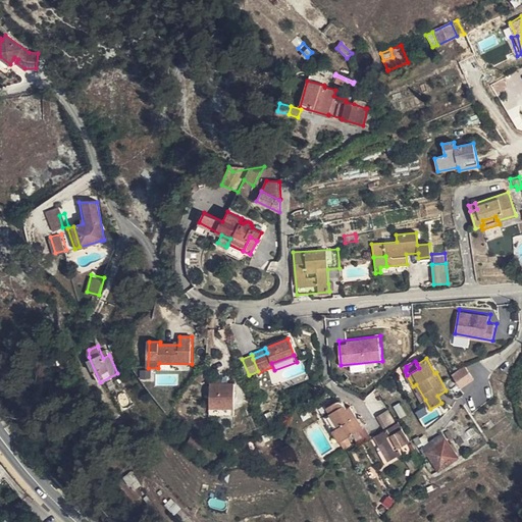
[(468,374),(464,368),(452,375),(456,381),(468,374)]
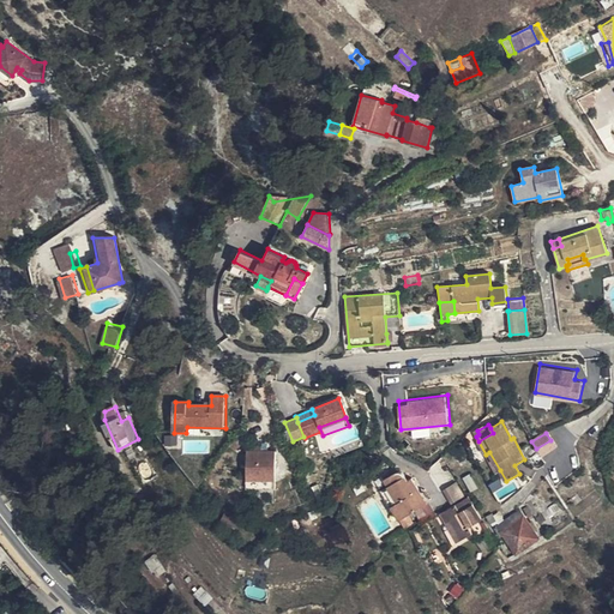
[(548,444),(539,451),(539,452),(542,458),(553,450),(548,444)]
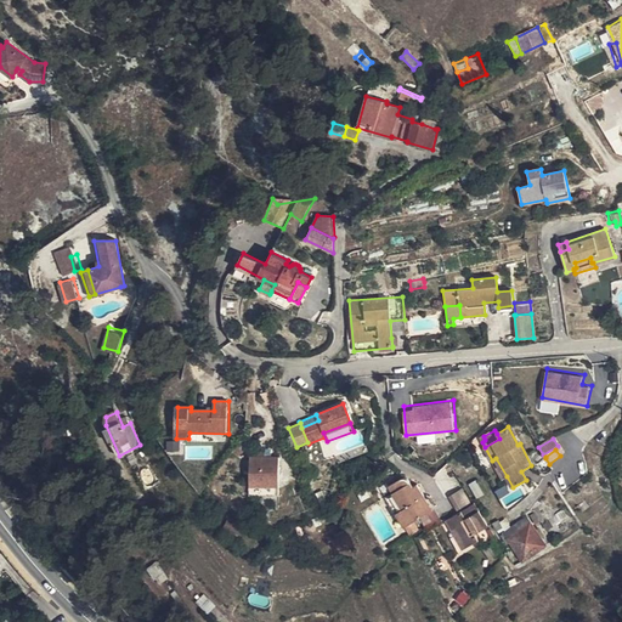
[(280,492),(280,456),(252,456),(250,492),(280,492)]
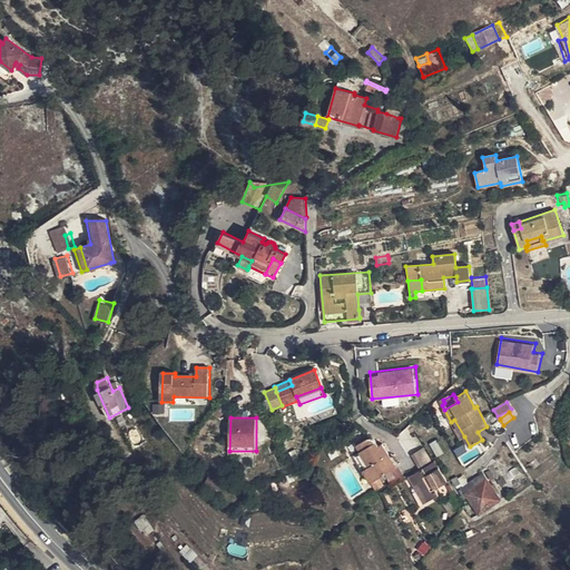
[(500,420),(500,419),(498,419),(495,419),(493,420),(491,422),(491,424),(491,428),(493,430),(495,431),(499,431),(501,430),(502,428),(503,425),(500,420)]
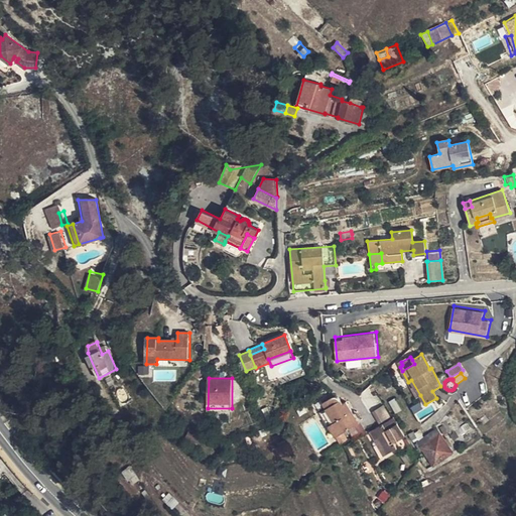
[(416,398),(420,395),(411,380),(408,382),(416,398)]
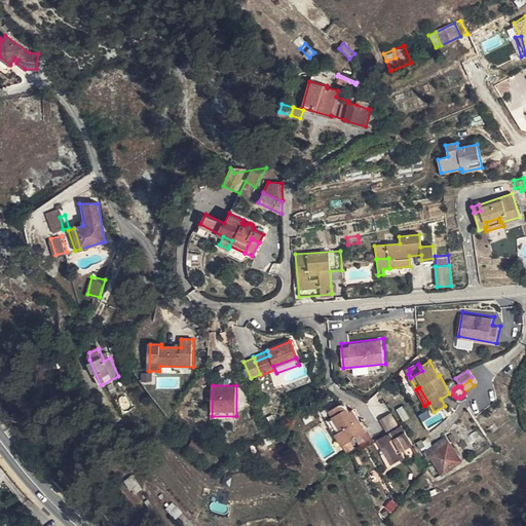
[(482,399),(480,398),(479,398),(477,398),(476,400),(475,401),(476,404),(477,405),(480,406),(482,405),(483,404),(484,402),(483,400),(482,399)]
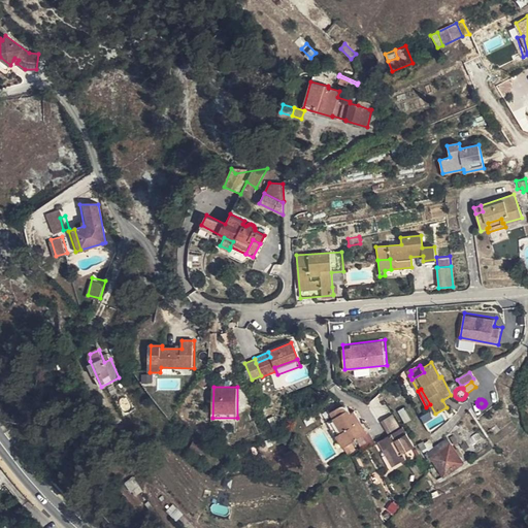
[(357,438),(367,432),(362,424),(355,411),(351,413),(345,406),(344,406),(342,405),(340,406),(330,413),(333,419),(341,432),(336,435),(349,454),(356,450),(354,447),(351,441),(357,438)]
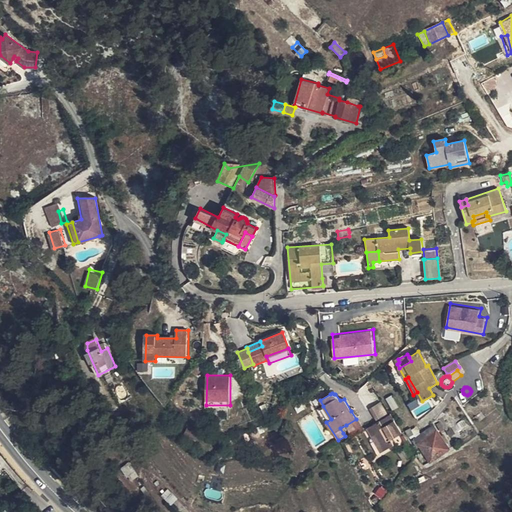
[(398,406),(392,395),(386,399),(392,410),(398,406)]
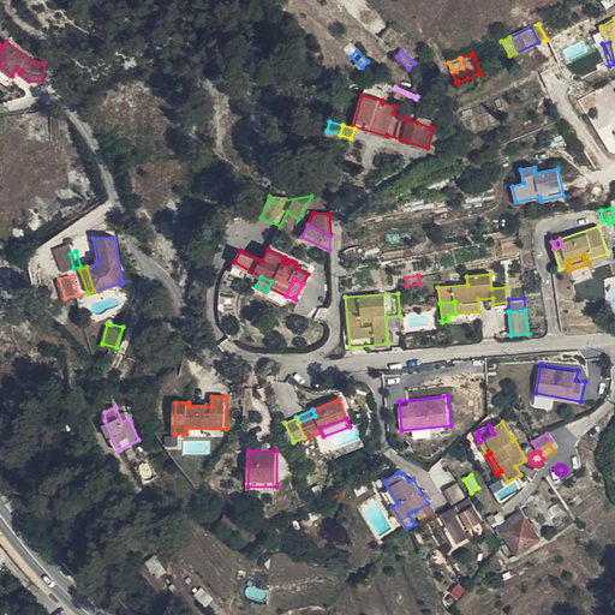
[(453,505),(465,496),(457,484),(445,491),(453,505)]
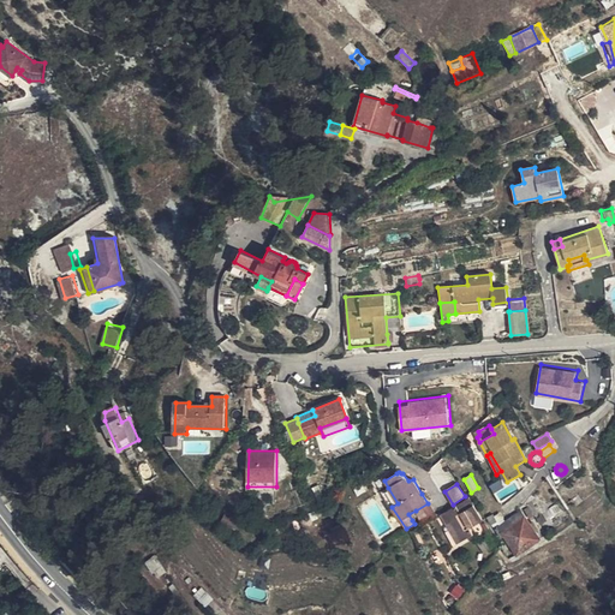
[(382,493),(392,507),(398,503),(388,488),(382,493)]
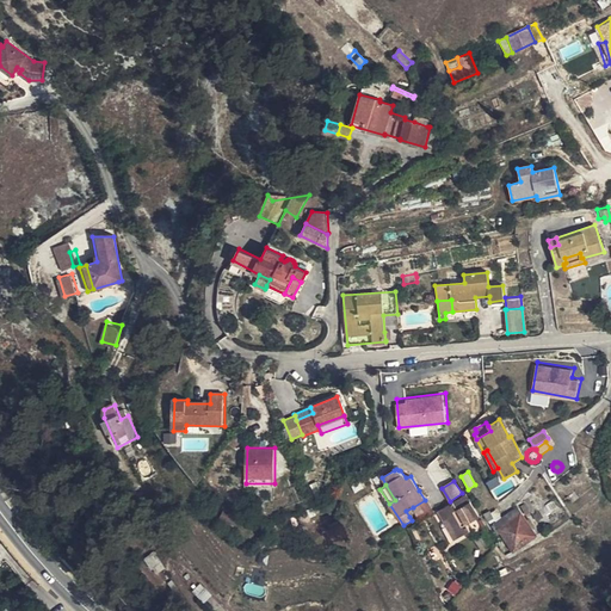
[(419,491),(425,500),(429,498),(423,488),(419,491)]
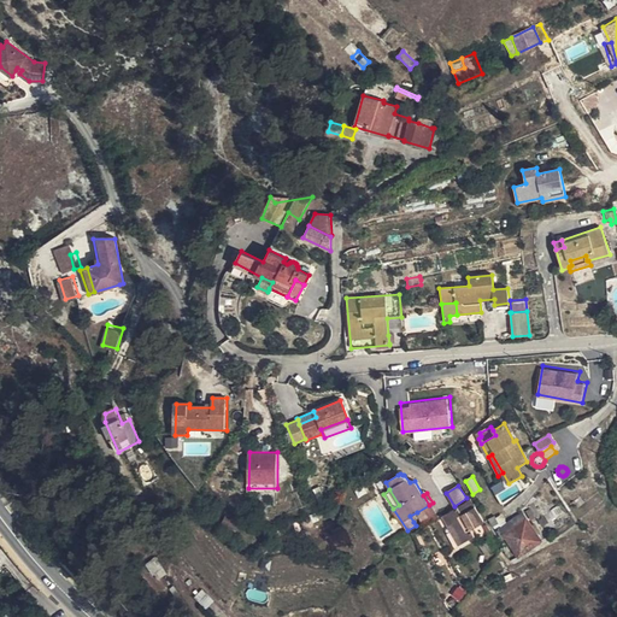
[(485,521),(470,500),(444,516),(448,527),(452,524),(463,542),(475,536),(471,529),(485,521)]
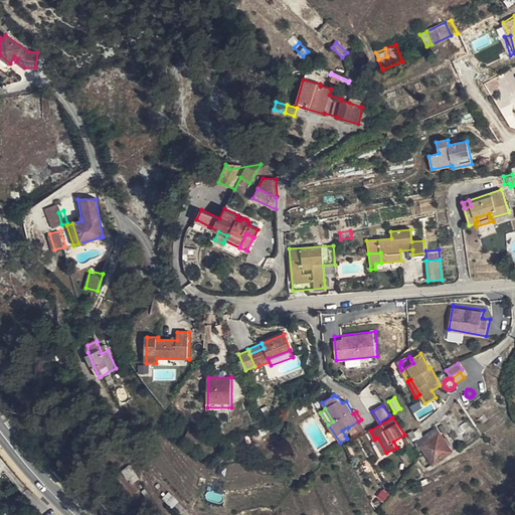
[(350,432),(354,439),(364,432),(358,421),(348,427),(350,432)]
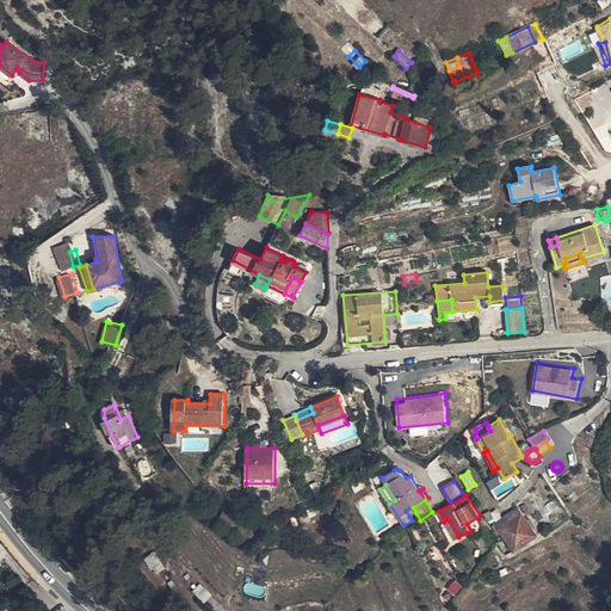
[(547,506),(549,511),(556,506),(553,500),(545,505),(547,506)]
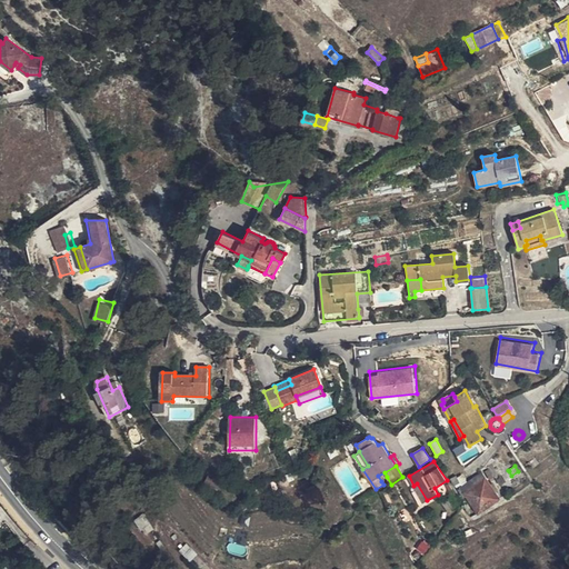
[(502,476),(506,481),(512,477),(511,476),(509,471),(502,476)]
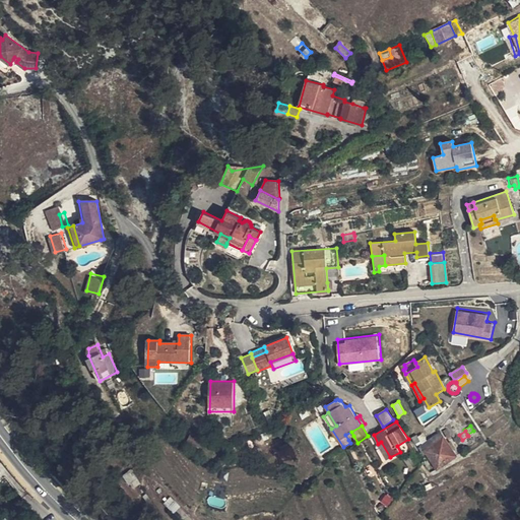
[(204,440),(191,433),(187,441),(200,448),(204,440)]
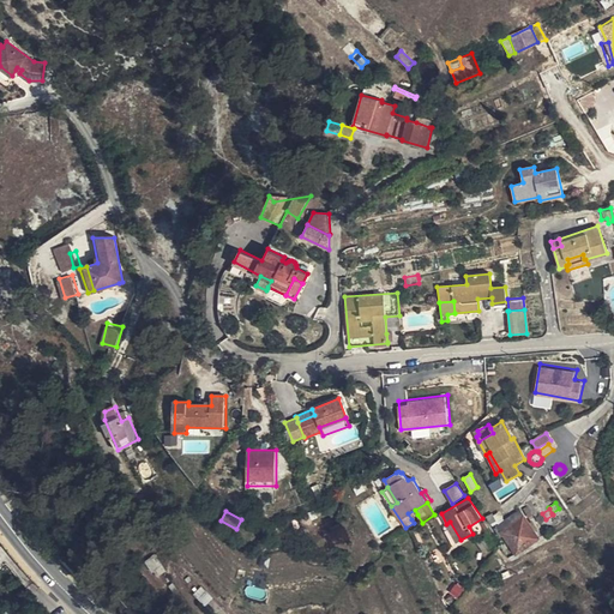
[(497,527),(505,521),(503,516),(499,511),(493,516),(495,521),(493,522),(495,524),(497,527)]
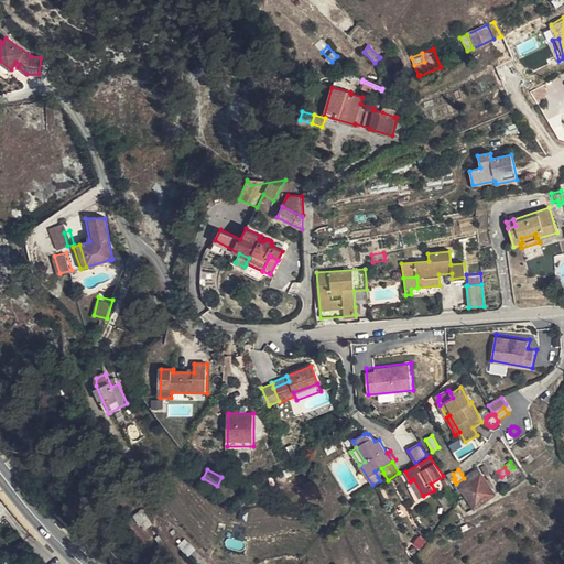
[(475,508),(495,495),(477,469),(464,478),(456,484),(455,485),(461,492),(463,490),(475,508)]
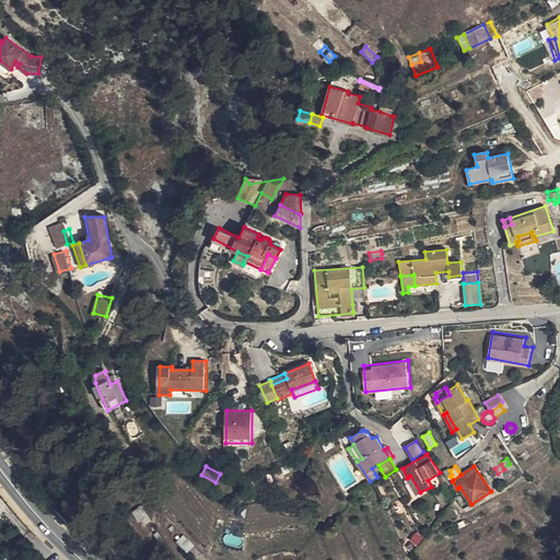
[(488,471),(491,478),(498,474),(494,468),(493,467),(488,471)]
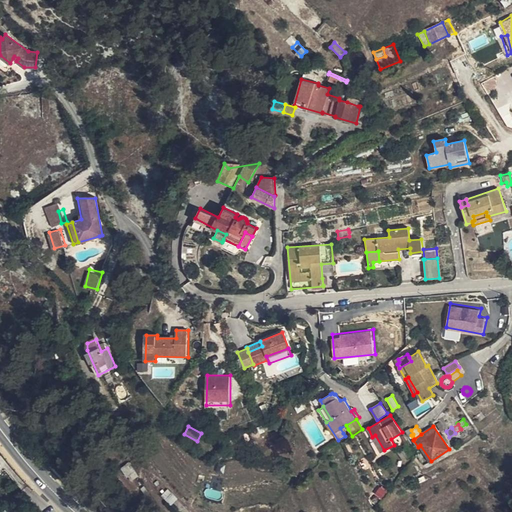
[(257,430),(250,433),(252,440),(260,437),(257,430)]
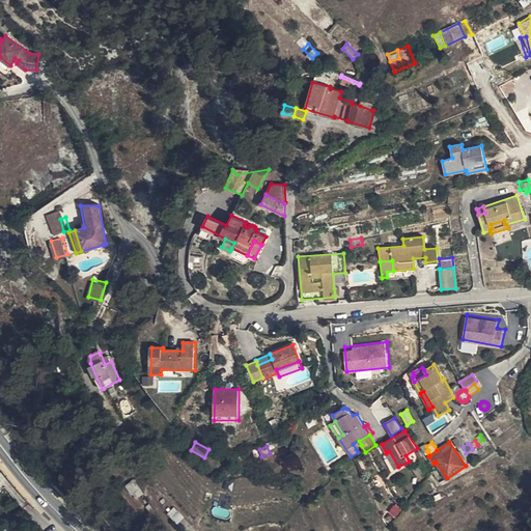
[(389,451),(386,453),(395,469),(398,467),(389,451)]
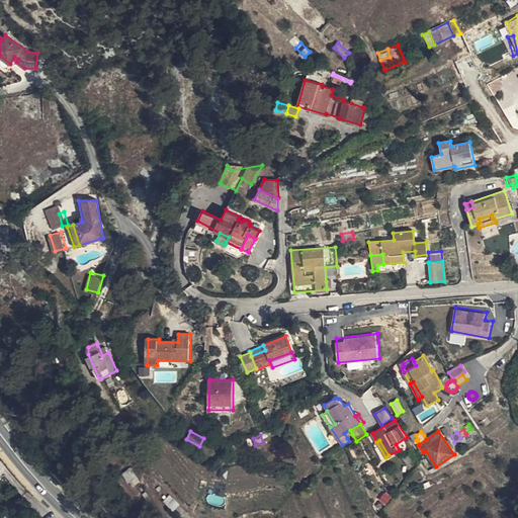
[(371,472),(367,464),(362,466),(367,476),(371,472)]
